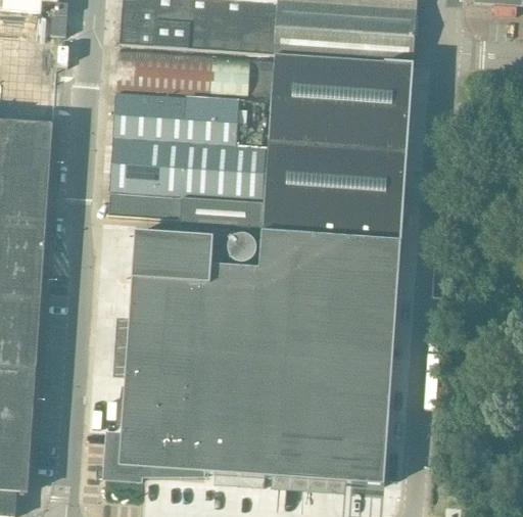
[(0,0),(0,6),(41,10),(42,0),(0,0)]
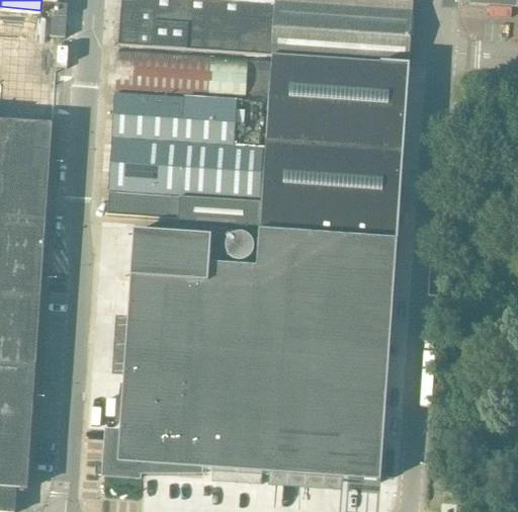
[(56,0),(55,9),(68,10),(69,3),(69,1),(58,1),(56,0)]
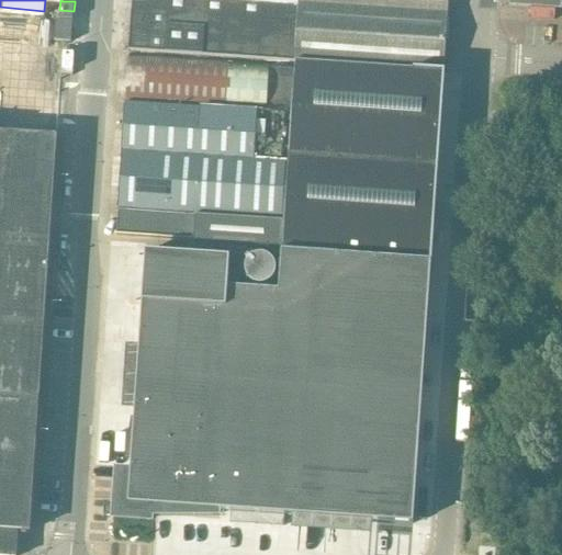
[(132,0),(128,44),(294,56),(299,0),(132,0)]
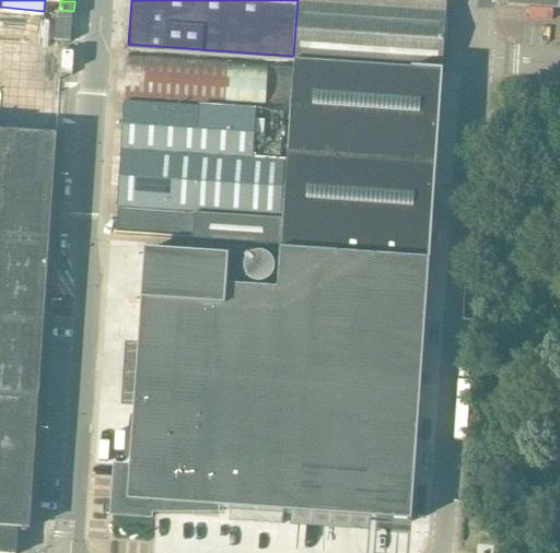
[(298,0),(293,56),(440,65),(442,65),(446,0),(298,0)]
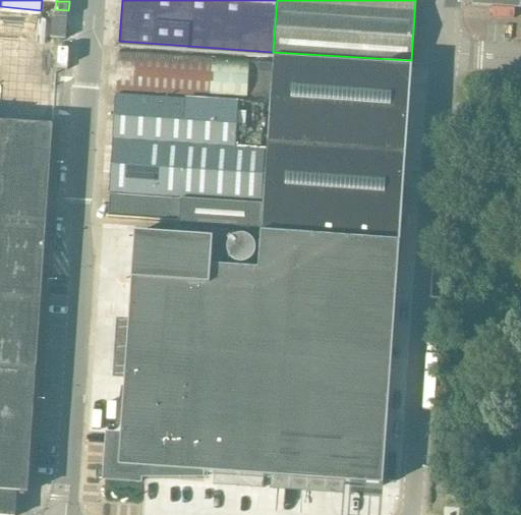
[(52,14),(51,33),(58,34),(63,34),(66,34),(66,32),(68,10),(55,9),(55,14),(52,14)]
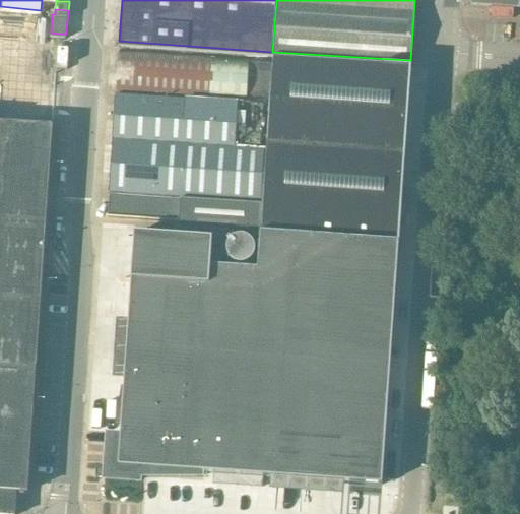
[(114,136),(260,145),(263,101),(267,100),(271,58),(248,57),(249,54),(119,46),(116,89),(246,99),(246,100),(117,91),(114,136)]
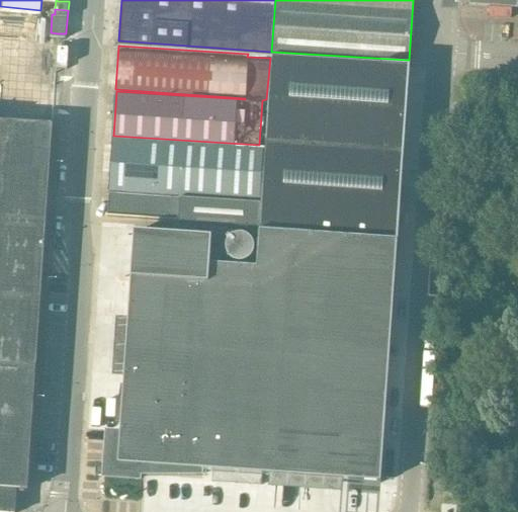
[(108,428),(105,472),(138,475),(139,470),(200,468),(200,465),(206,465),(216,333),(390,344),(409,61),(407,61),(407,60),(271,52),(257,263),(221,261),(224,224),(210,223),(209,233),(134,228),(120,425),(119,431),(109,430),(109,428),(108,428)]
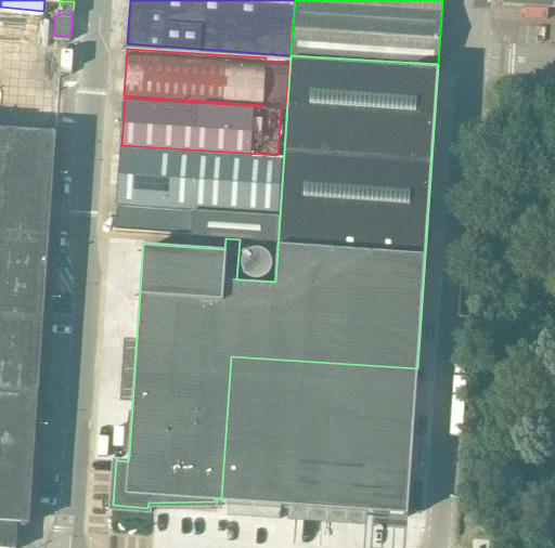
[(0,542),(15,544),(17,518),(29,519),(56,130),(0,126),(0,542)]
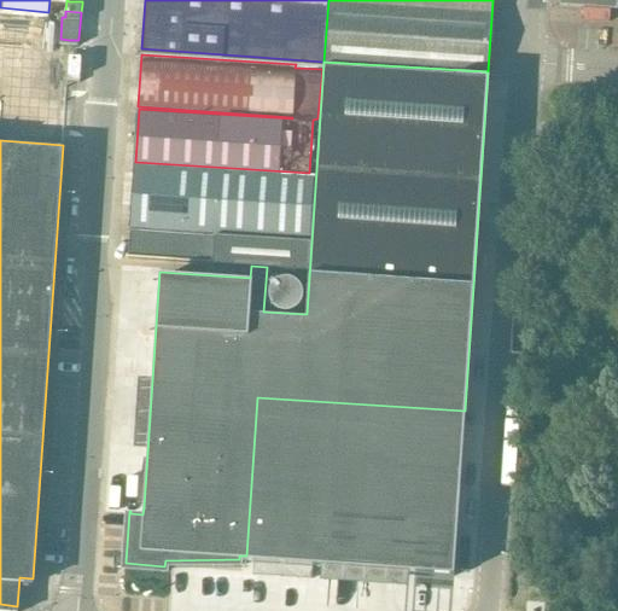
[(309,173),(135,162),(130,221),(310,236),(314,174),(314,173),(309,173)]
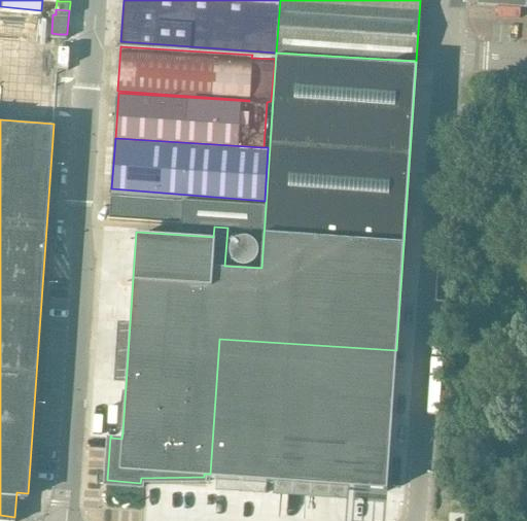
[(191,199),(191,197),(110,189),(108,217),(189,223),(262,228),(264,203),(191,199)]
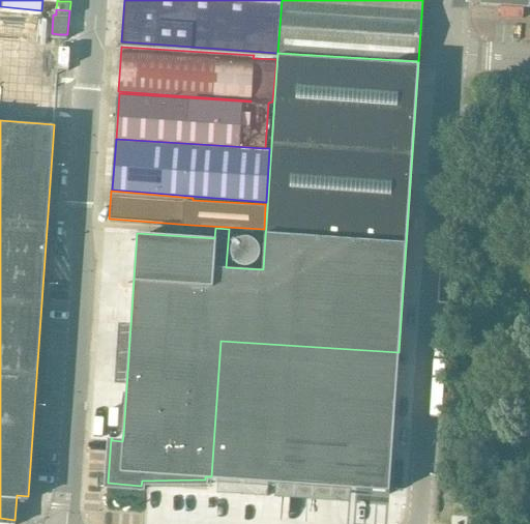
[(221,341),(211,476),(388,488),(399,352),(221,341)]
